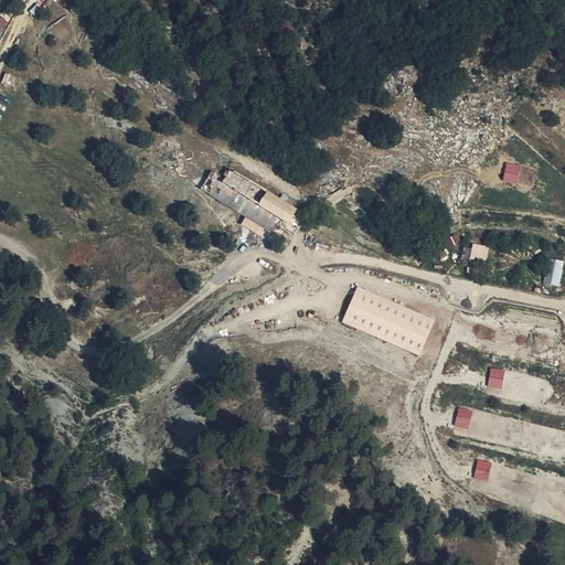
[(177,145),(169,147),(177,172),(184,171),(177,145)]
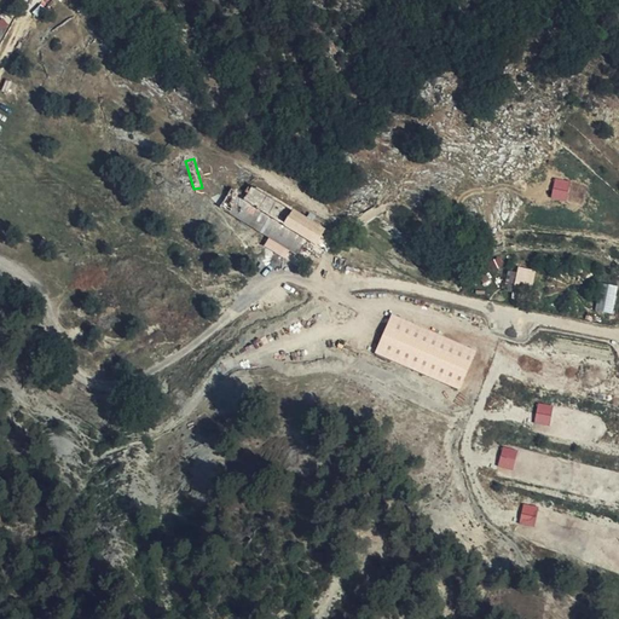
[(577,204),(588,186),(573,178),(562,196),(577,204)]
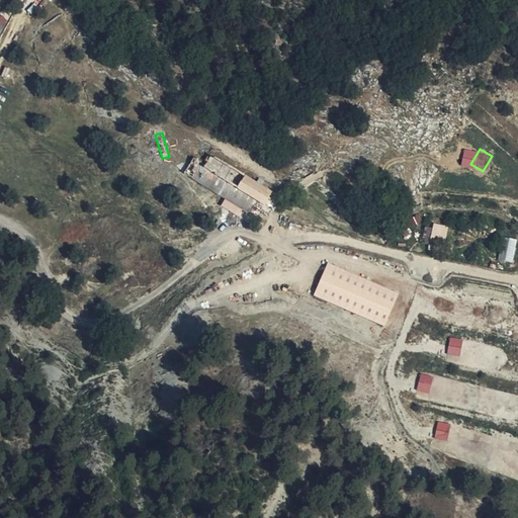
[(260,182),(214,155),(209,166),(207,170),(241,189),(262,202),(260,205),(267,210),(275,197),(279,199),(282,195),(266,185),(269,179),(264,176),(260,182)]
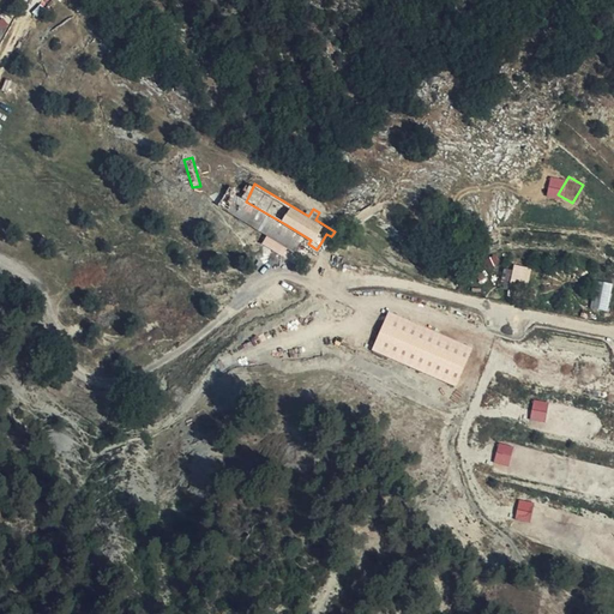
[(246,202),(248,197),(232,187),(224,202),(241,211),(246,202)]
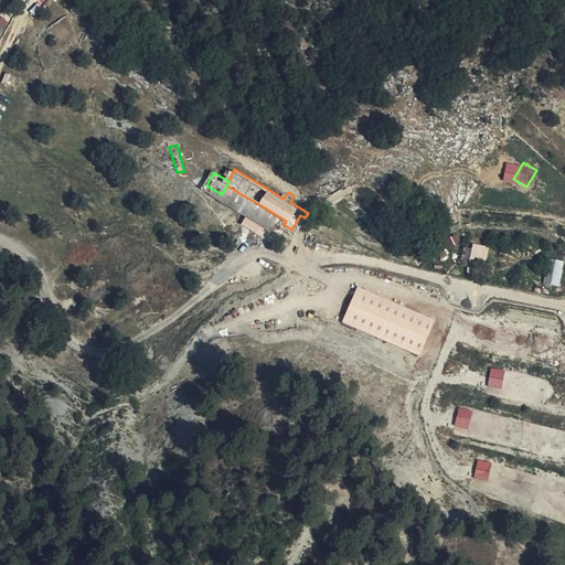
[(259,214),(263,206),(226,185),(222,194),(259,214)]
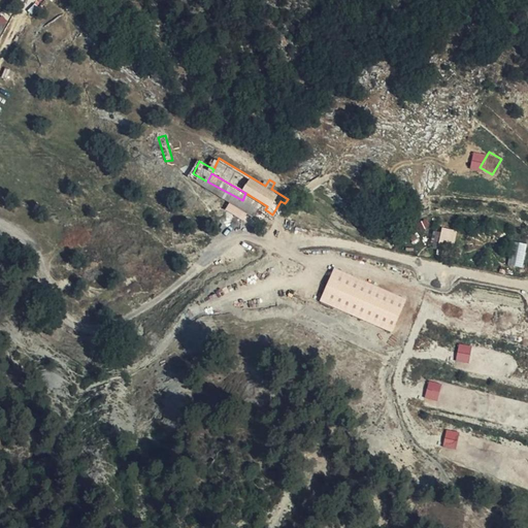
[(277,216),(285,203),(281,201),(272,215),(274,216),(275,213),(277,216)]
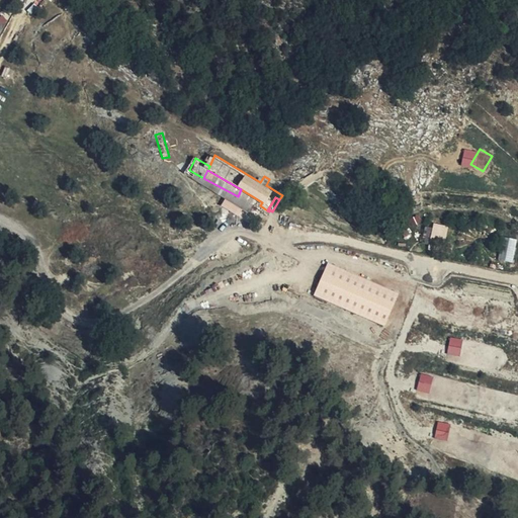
[(429,247),(444,250),(449,225),(434,222),(429,247)]
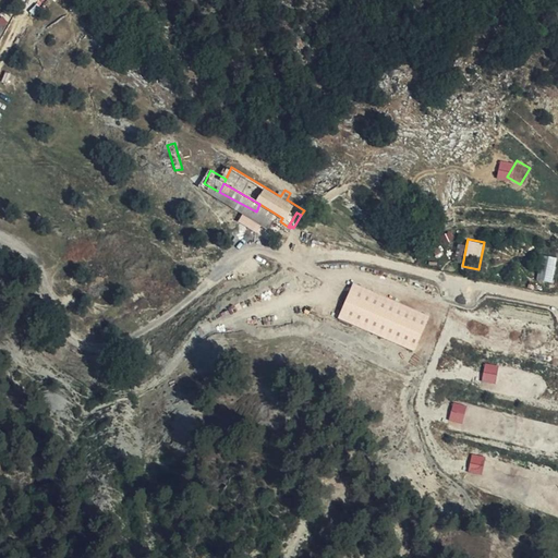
[(463,261),(465,244),(459,243),(457,259),(463,261)]
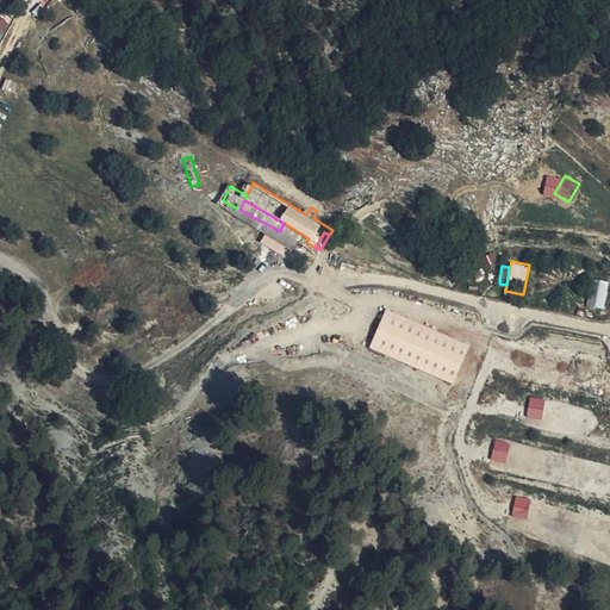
[(604,307),(609,282),(592,279),(587,304),(604,307)]
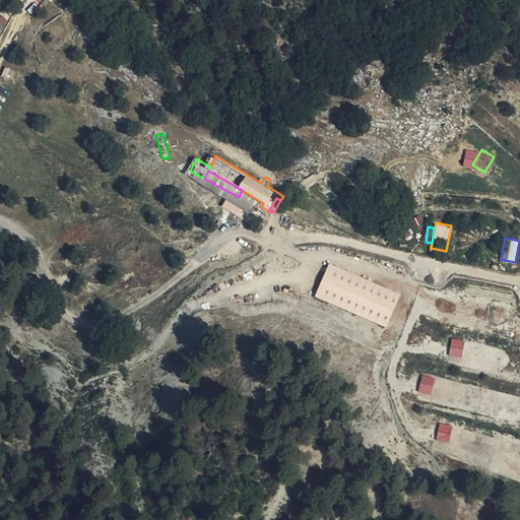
[(400,294),(330,264),(317,296),(387,325),(400,294)]
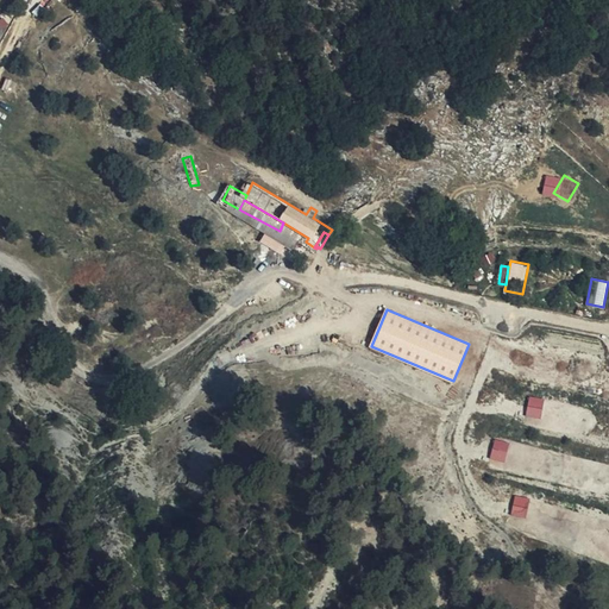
[(506,391),(502,409),(516,412),(519,394),(506,391)]
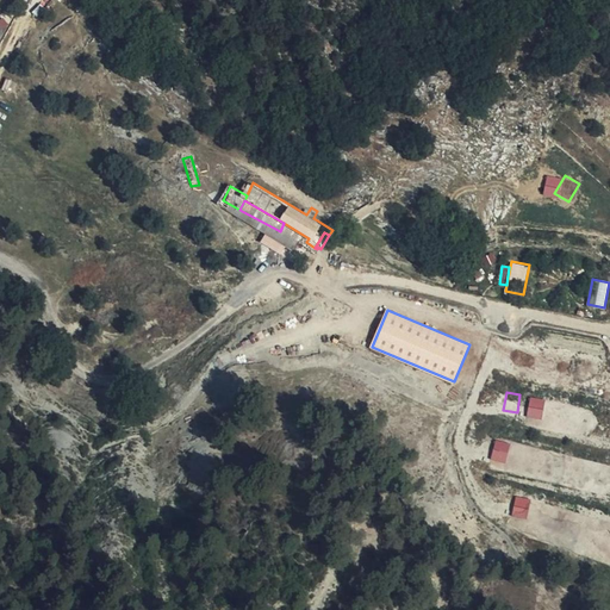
[(493,440),(489,458),(500,461),(506,443),(493,440)]
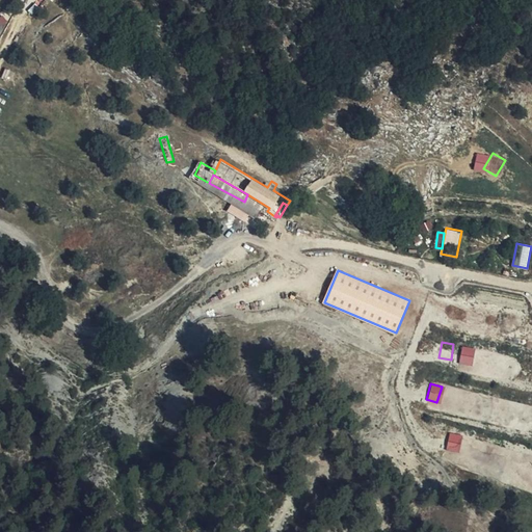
[(462,437),(458,453),(470,455),(474,441),(462,437)]
